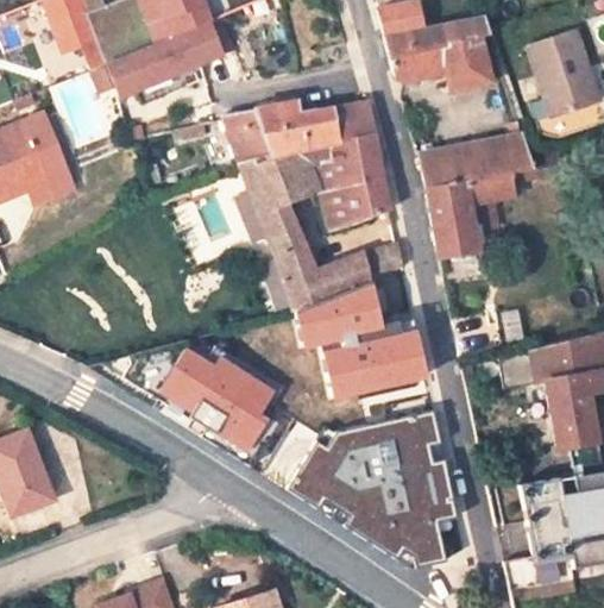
[(148,24),(203,2),(202,0),(139,0),(140,1),(148,24)]
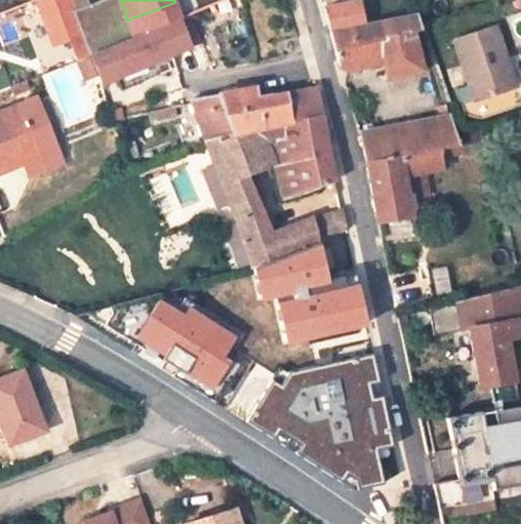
[(94,54),(184,19),(175,2),(127,21),(121,1),(81,18),(94,54)]
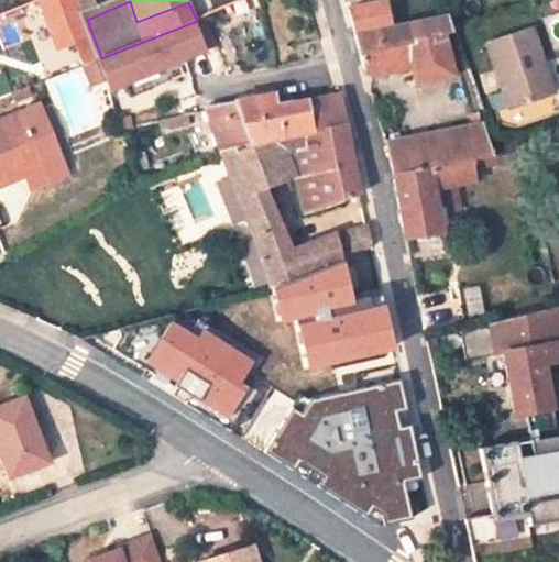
[(395,25),(388,1),(351,8),(358,33),(395,25)]
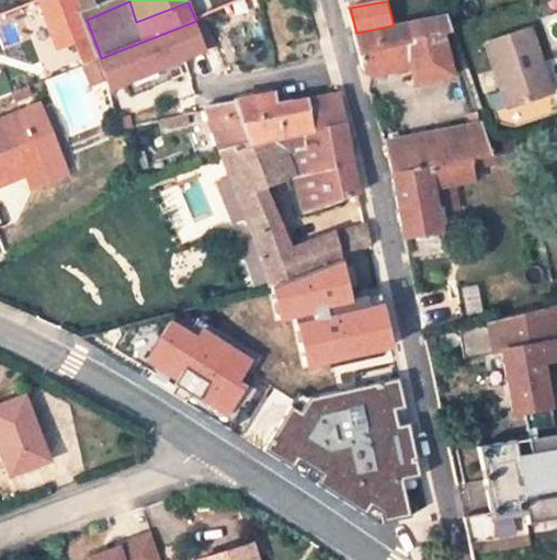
[(457,76),(448,37),(454,36),(453,29),(448,14),(394,25),(356,33),(365,70),(375,78),(413,70),(418,84),(457,76)]
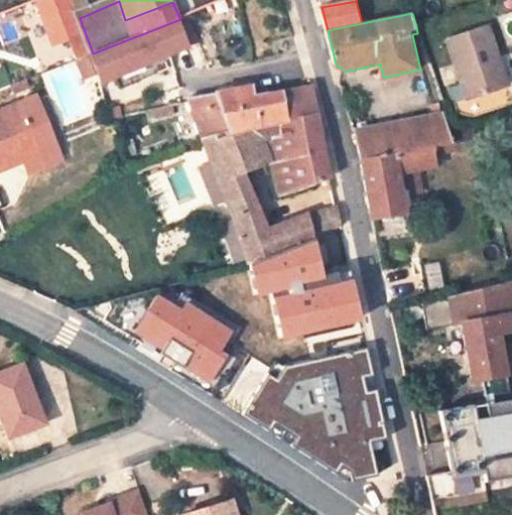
[(105,83),(193,48),(180,19),(93,53),(105,83)]
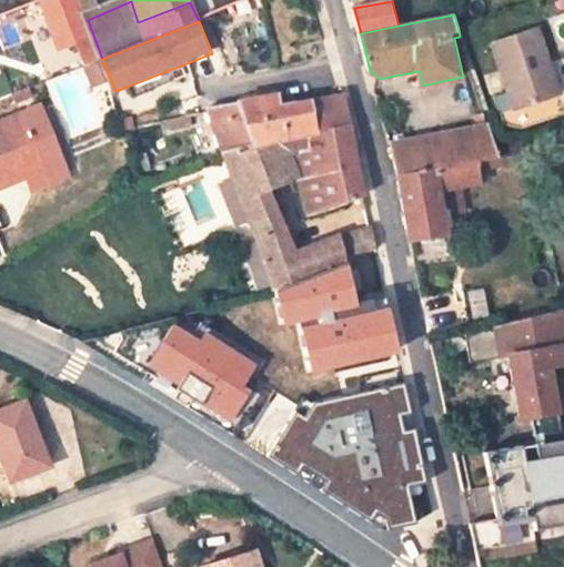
[(557,91),(536,28),(493,41),(509,89),(497,92),(506,121),(520,127),(563,112),(563,109),(557,91)]
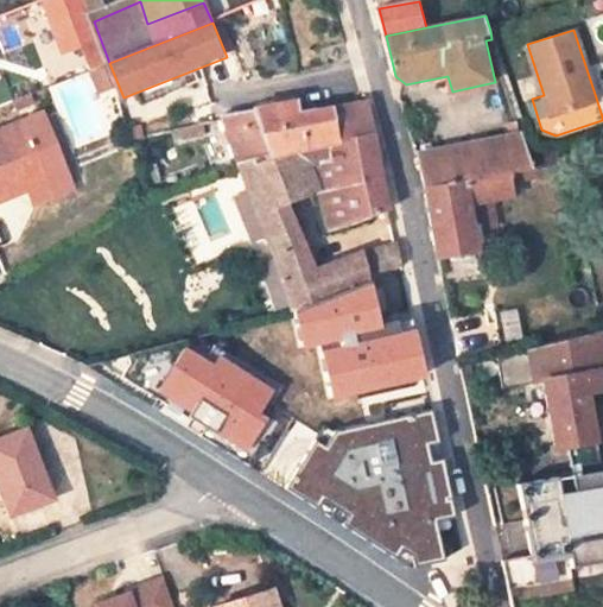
[(224,117),(226,119),(242,165),(308,152),(343,143),(337,112),(330,113),(329,106),(324,107),(325,114),(305,118),(303,111),(302,103),(224,117)]
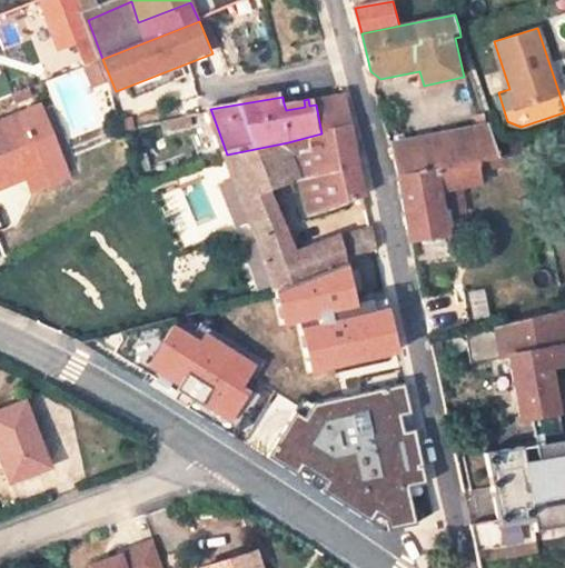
[(304,100),(284,103),(286,110),(305,107),(304,100)]
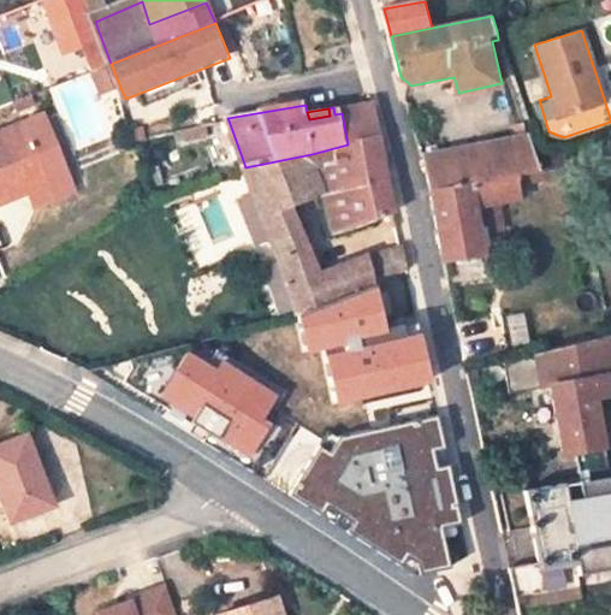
[(379,136),(373,108),(342,113),(348,145),(379,136)]
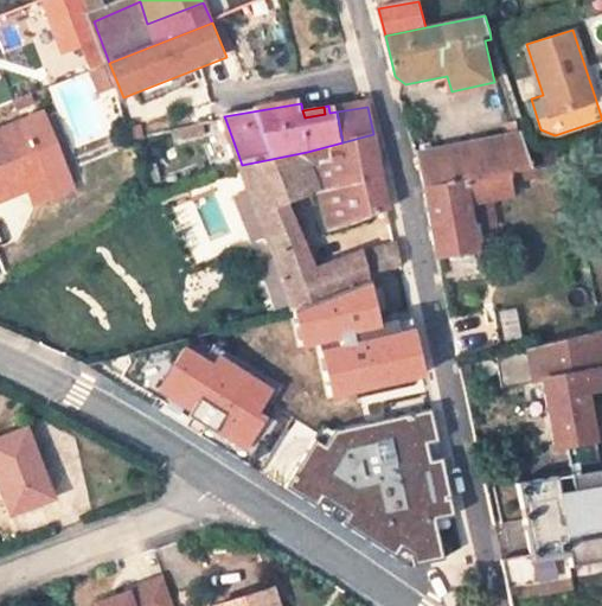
[(47,173),(27,123),(0,133),(0,203),(18,196),(13,186),(47,173)]
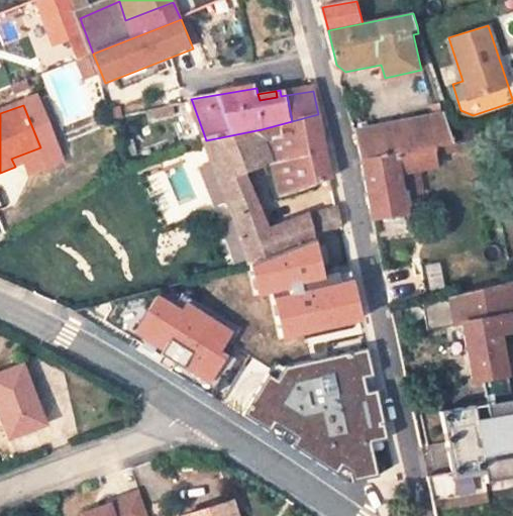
[(360,130),(365,160),(454,144),(452,137),(442,105),(435,107),(437,117),(385,126),(360,130)]
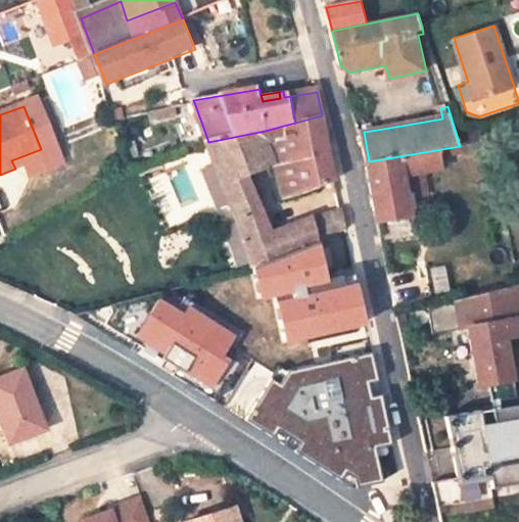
[(338,181),(322,115),(295,123),(265,131),(268,144),(271,144),(276,164),(285,200),(338,181)]
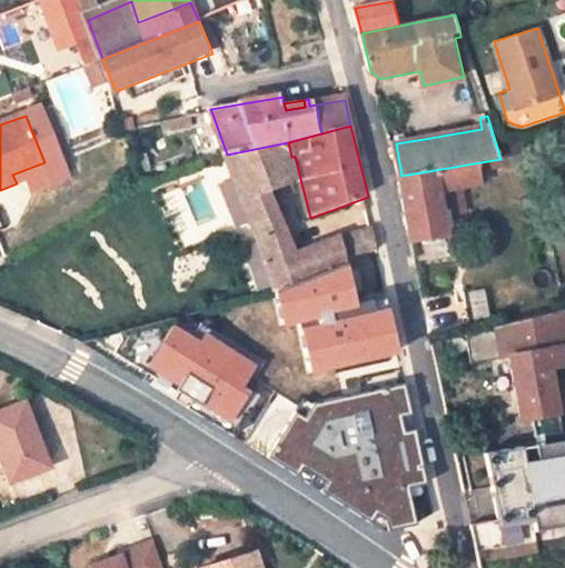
[(380,249),(376,230),(342,239),(298,256),(270,191),(300,179),(295,157),(291,157),(288,142),(227,155),(276,291),(307,279),(348,262),(380,249)]
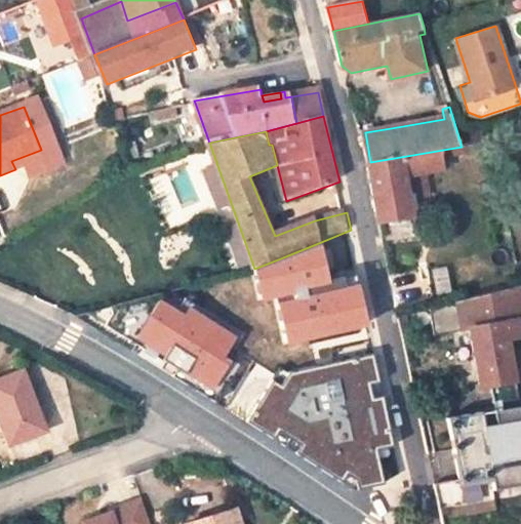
[(370,162),(382,220),(416,213),(414,200),(432,196),(427,170),(447,166),(445,158),(486,150),(482,133),(459,139),(462,147),(370,162)]
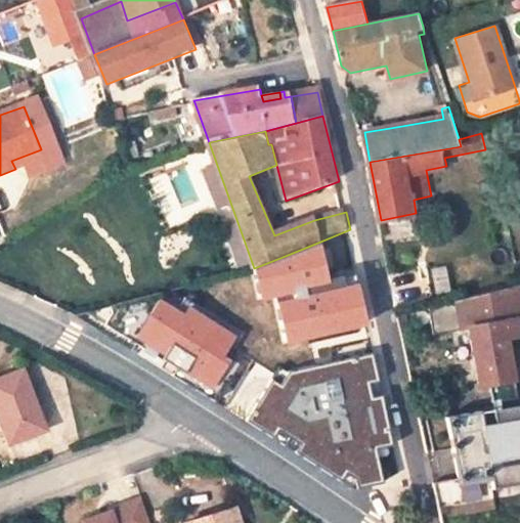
[(11,161),(15,169),(44,158),(41,149),(11,161)]
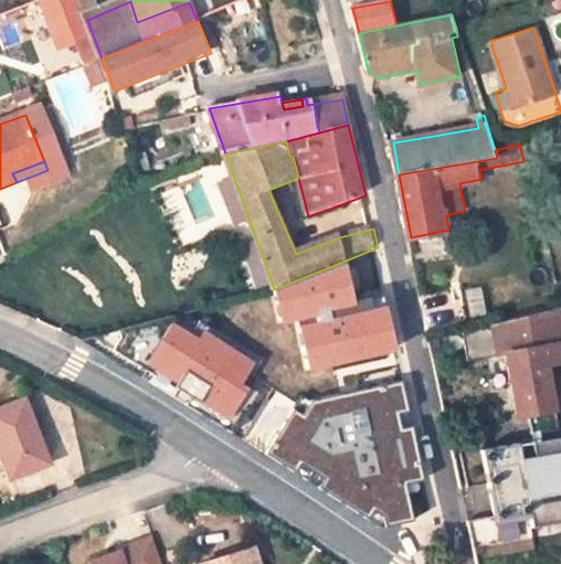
[(355,302),(346,261),(274,289),(282,322),(297,318),(308,369),(398,349),(384,296),(355,302)]
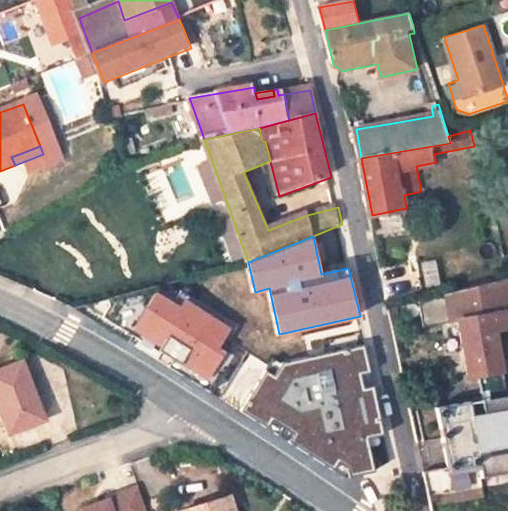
[(507,277),(421,299),(425,326),(460,320),(469,375),(479,373),(503,369),(496,328),(507,326),(507,312),(507,277)]
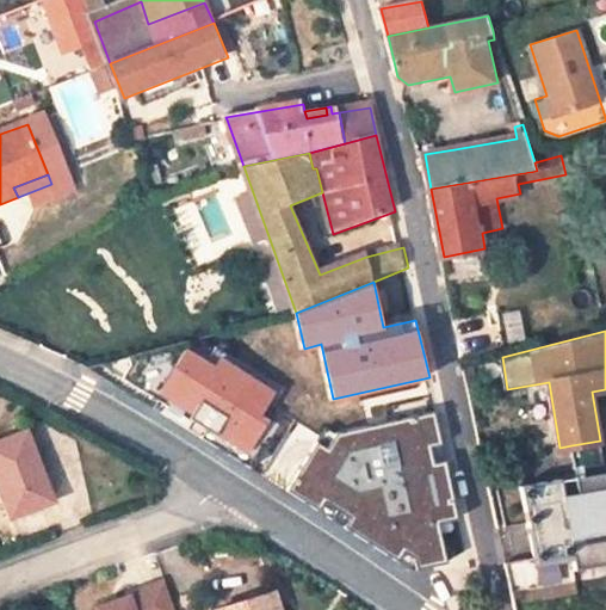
[(204,437),(254,468),(283,424),(269,416),(274,407),(218,347),(193,353),(190,342),(130,357),(133,365),(124,377),(208,430),(204,437)]
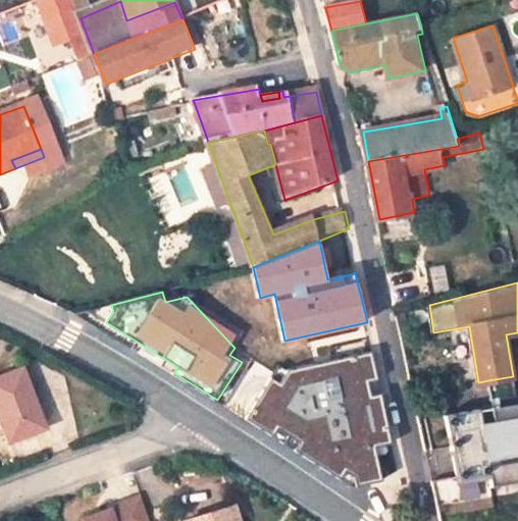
[(378,381),(372,352),(288,370),(279,382),(271,377),(245,418),(339,480),(353,478),(355,487),(382,481),(375,448),(392,445),(381,395),(372,397),(369,383),(378,381)]
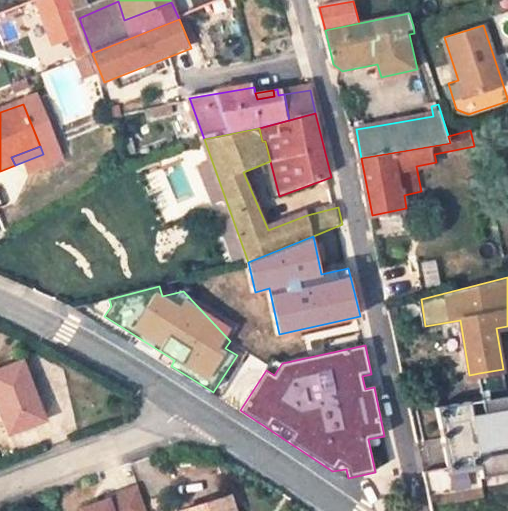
[(29,361),(0,371),(0,394),(14,434),(49,420),(29,361)]
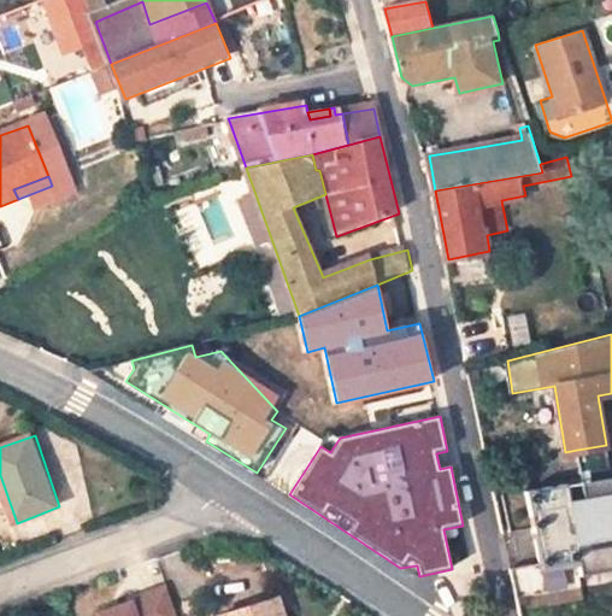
[(610,467),(606,445),(577,450),(581,471),(610,467)]
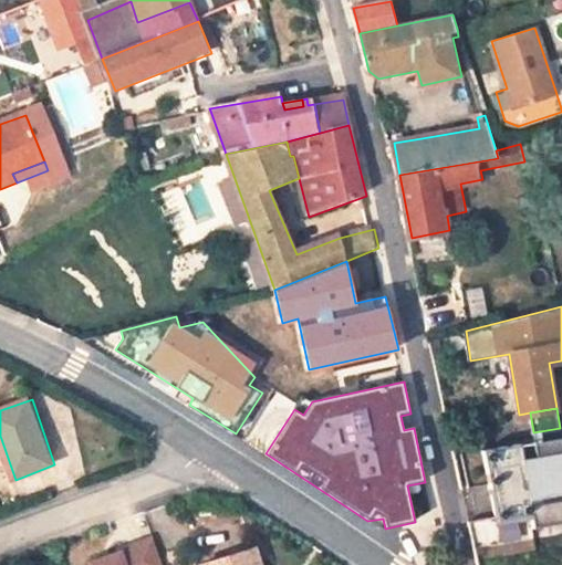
[(561,436),(534,440),(537,459),(524,461),(527,477),(561,470),(561,436)]
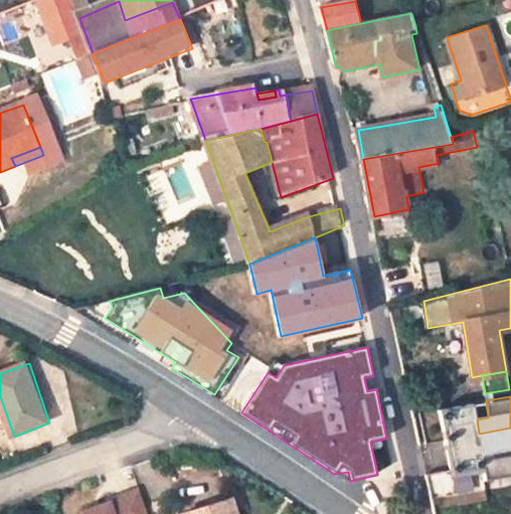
[(510,427),(479,434),(477,419),(474,402),(439,408),(449,470),(424,474),(429,499),(454,495),(450,473),(474,469),(472,458),(481,456),(483,467),(497,465),(498,473),(510,470),(510,427)]
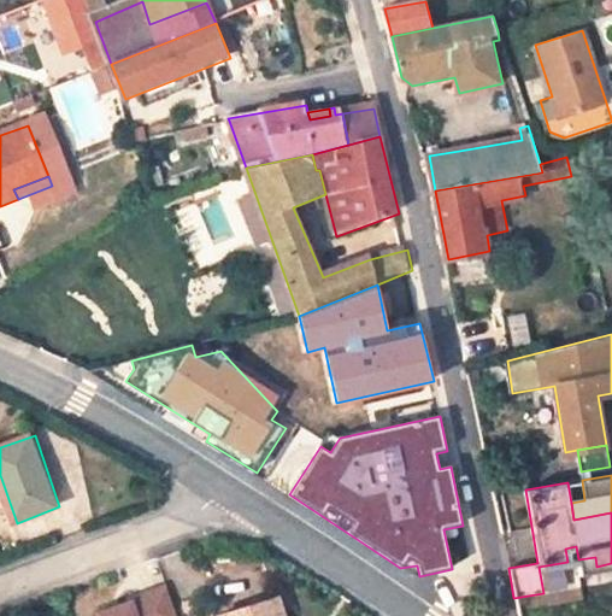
[(578,559),(576,546),(565,549),(568,562),(578,559)]
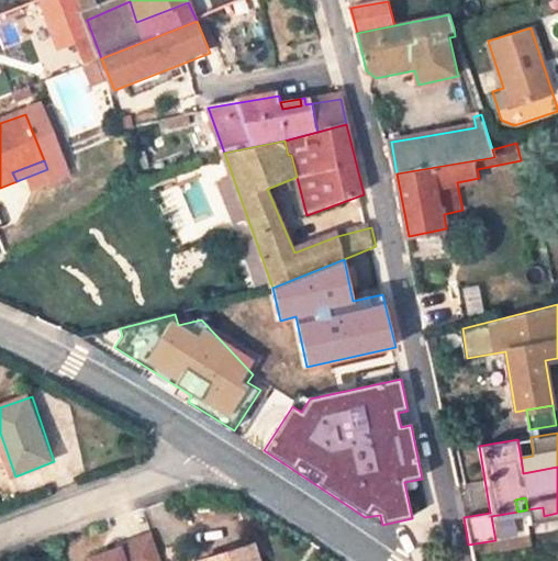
[(544,516),(543,507),(527,509),(529,518),(544,516)]
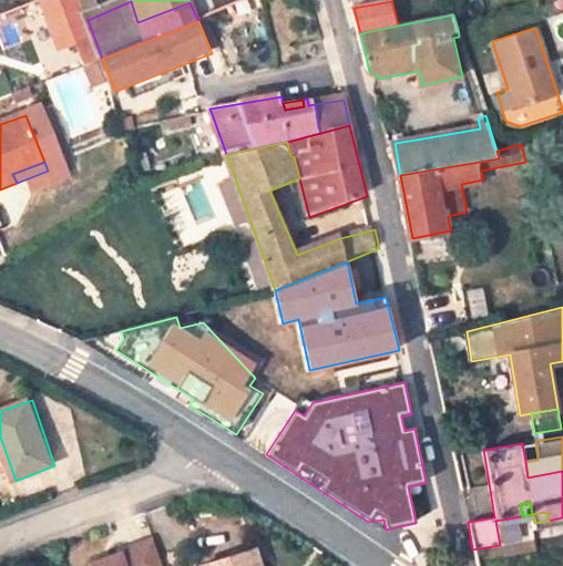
[(166,565),(157,541),(122,553),(123,556),(98,565),(166,565)]
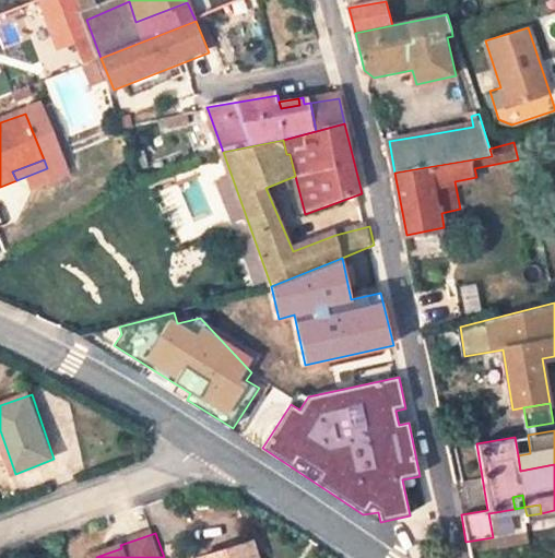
[(260,557),(256,544),(208,557),(260,557)]
